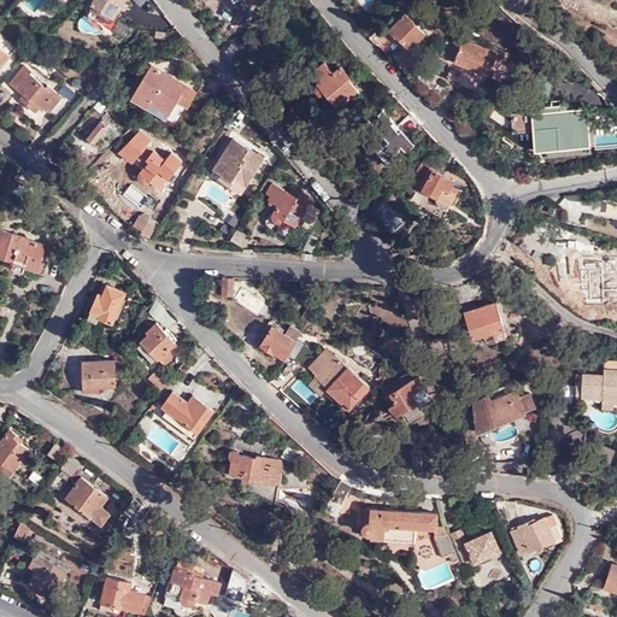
[(99,17),(101,13),(104,9),(112,13),(115,15),(117,11),(122,13),(124,9),(121,6),(123,0),(92,0),(92,1),(92,3),(88,11),(99,17)]
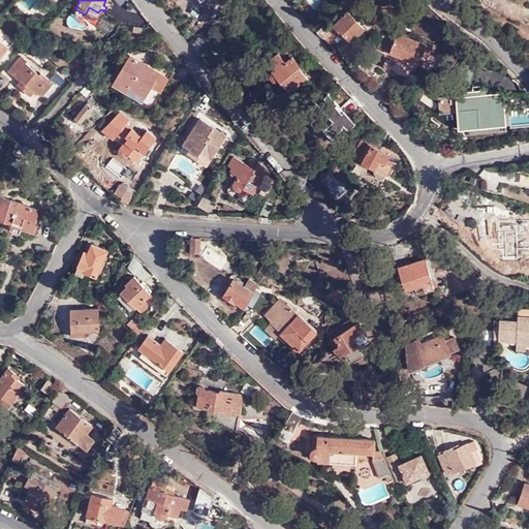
[(89,7),(87,11),(94,16),(96,11),(89,7)]
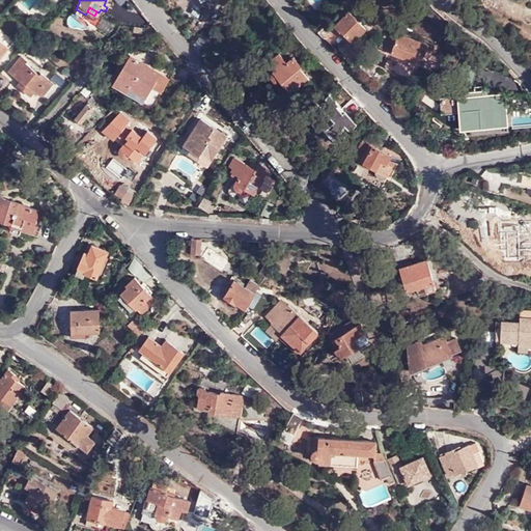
[(367,28),(350,10),(335,25),(344,34),(346,32),(355,40),(367,28)]
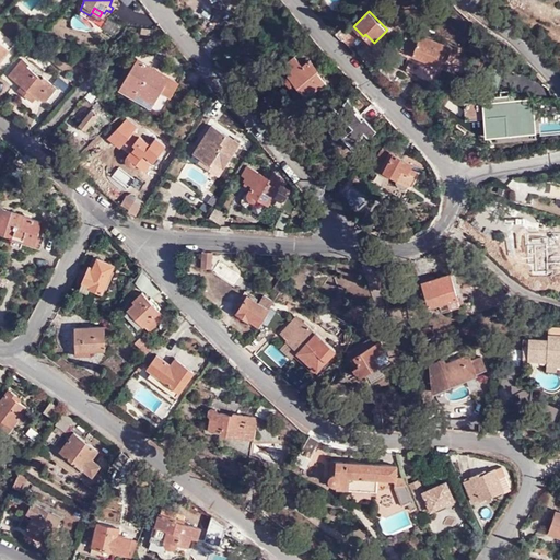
[(338,30),(343,36),(352,28),(346,22),(338,30)]
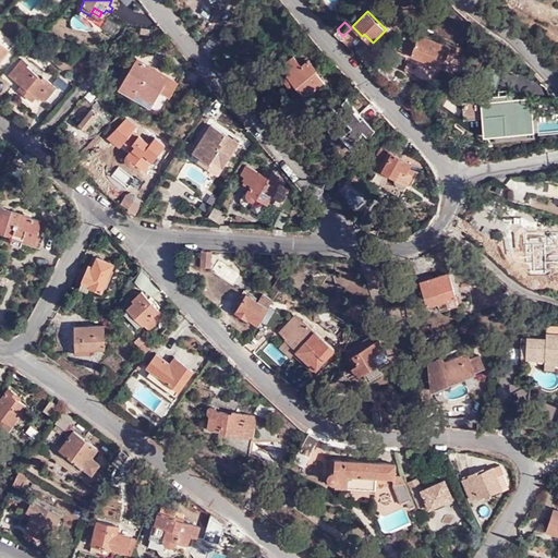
[(0,32),(0,39),(10,48),(14,44),(0,32)]
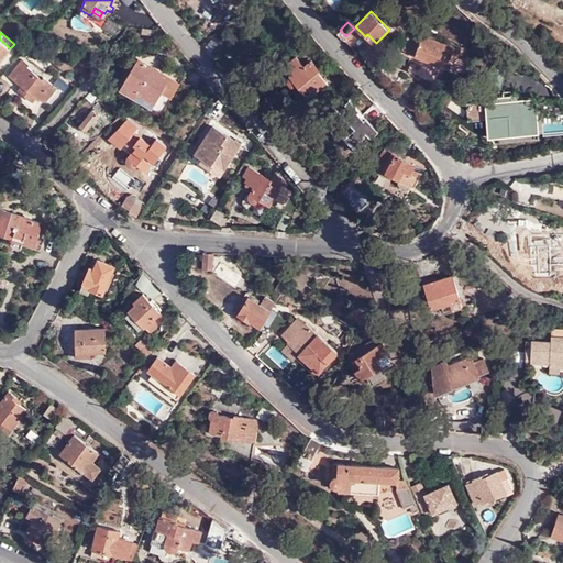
[(456,44),(424,32),(417,53),(443,63),(448,54),(452,55),(456,44)]
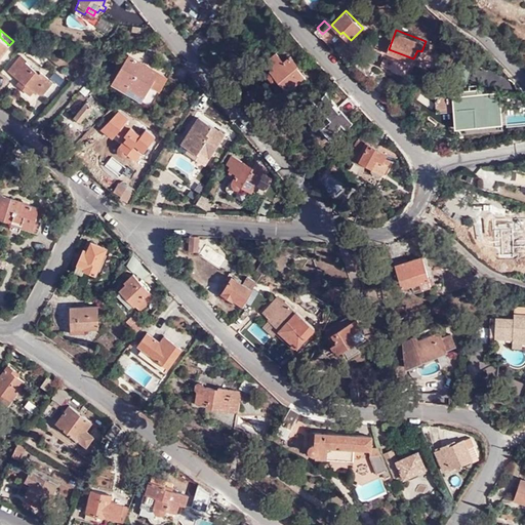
[(204,35),(194,43),(201,51),(211,44),(204,35)]
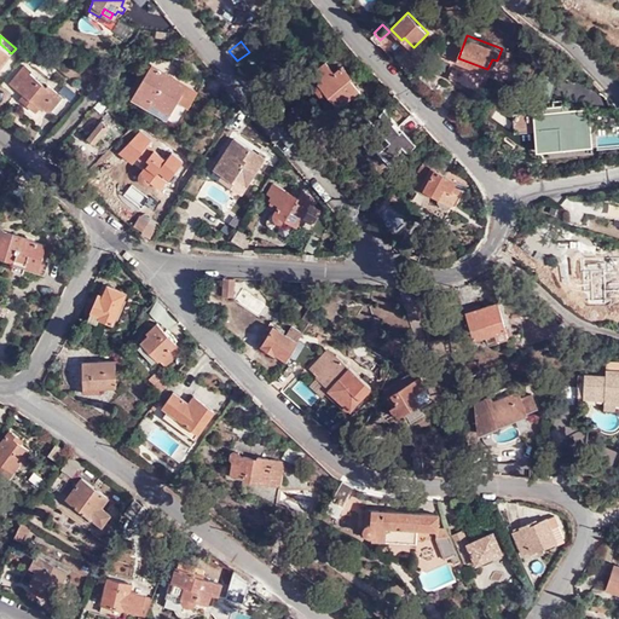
[(0,67),(11,53),(0,44),(0,67)]
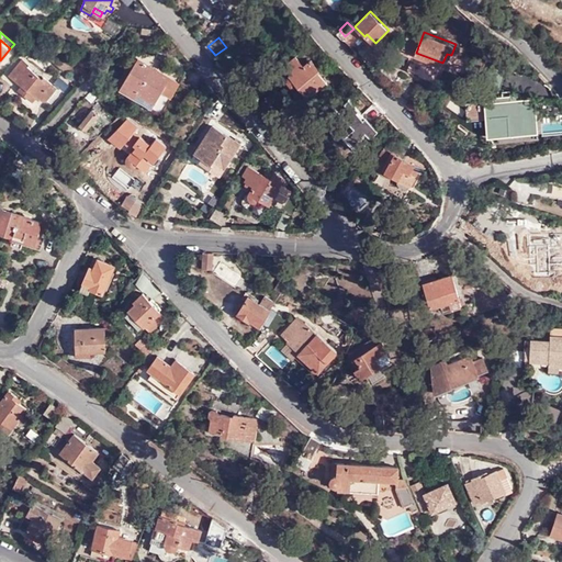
[(121,87),(138,58),(134,55),(117,83),(121,87)]
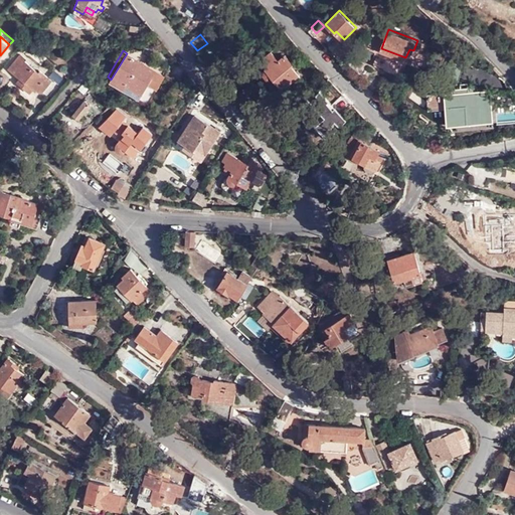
[(272,51),(263,59),(267,64),(265,65),(264,72),(268,76),(274,76),(281,86),(288,80),(289,81),(299,74),(293,65),(294,64),(285,53),(279,59),(272,51)]
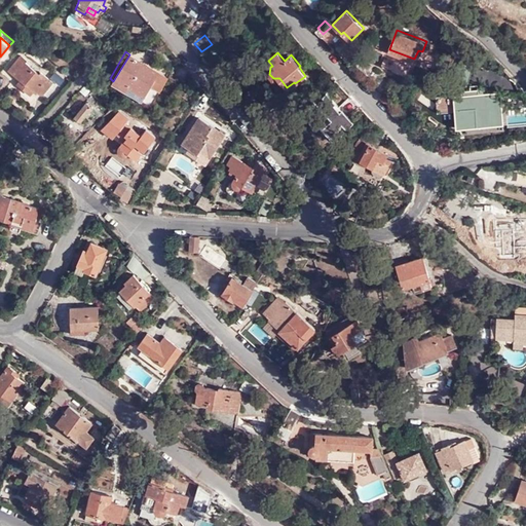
[(27,60),(21,53),(8,69),(20,78),(16,82),(31,95),(34,90),(37,94),(38,91),(40,94),(42,94),(52,82),(40,71),(39,73),(26,62),(27,60)]
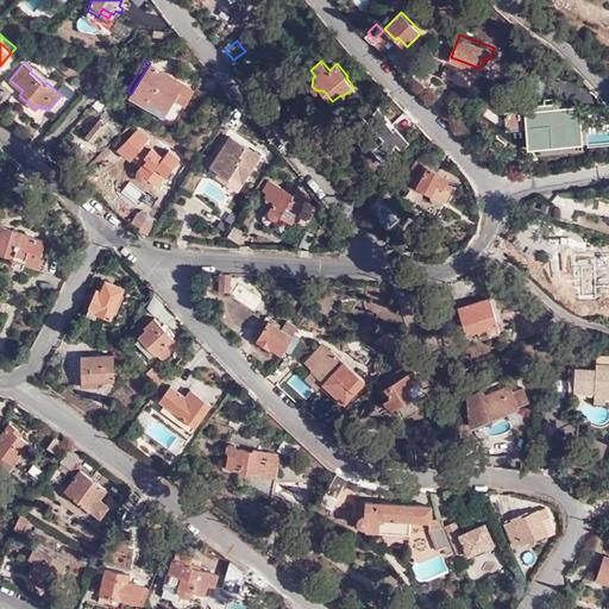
[(195,89),(150,63),(131,94),(176,120),(195,89)]
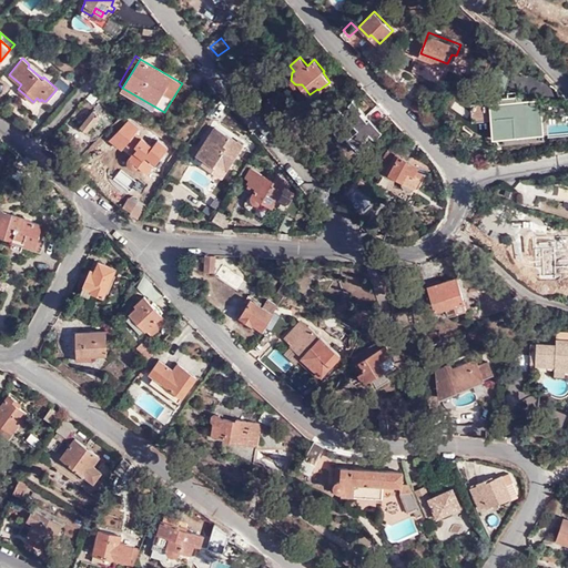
[(413,73),(437,81),(442,67),(417,59),(413,73)]
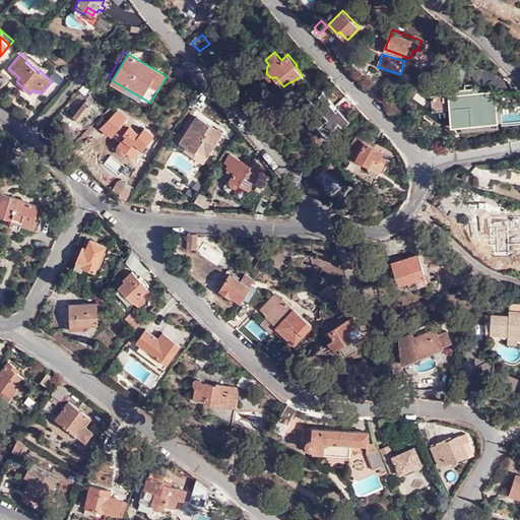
[(373,69),(363,59),(355,67),(367,77),(373,69)]
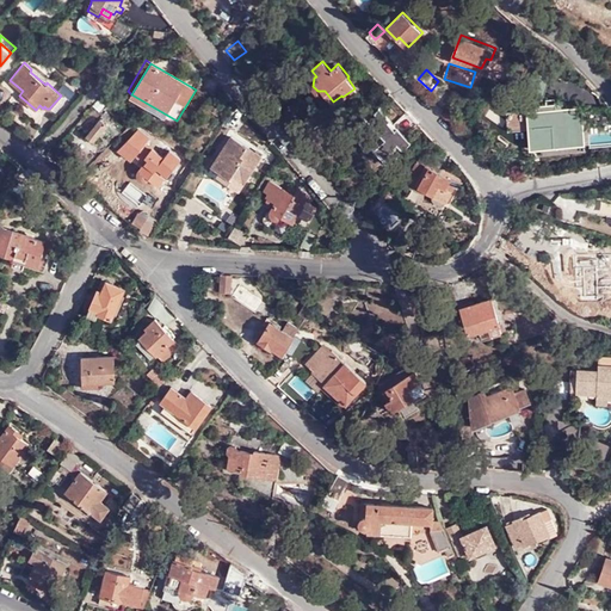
[(98,99),(92,105),(99,112),(104,106),(98,99)]
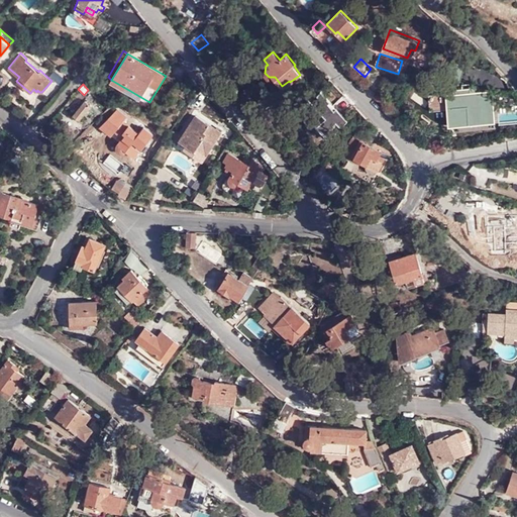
[(456,119),(489,117),(487,95),(467,96),(467,102),(454,103),(456,119)]
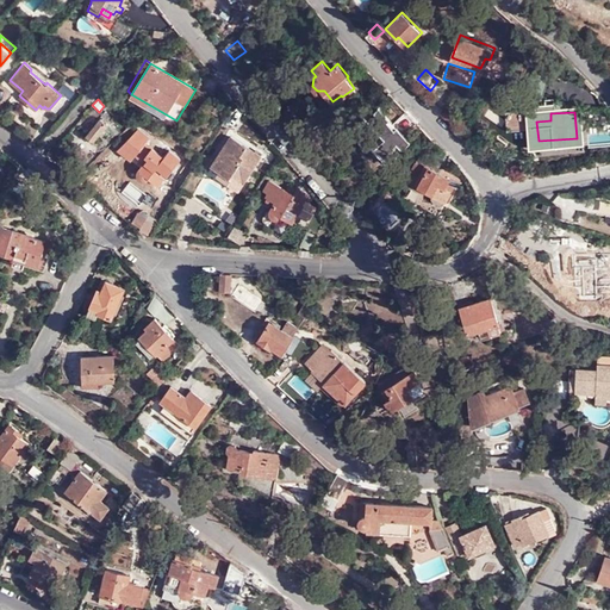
[(109,124),(100,118),(87,134),(93,139),(100,131),(103,132),(109,124)]
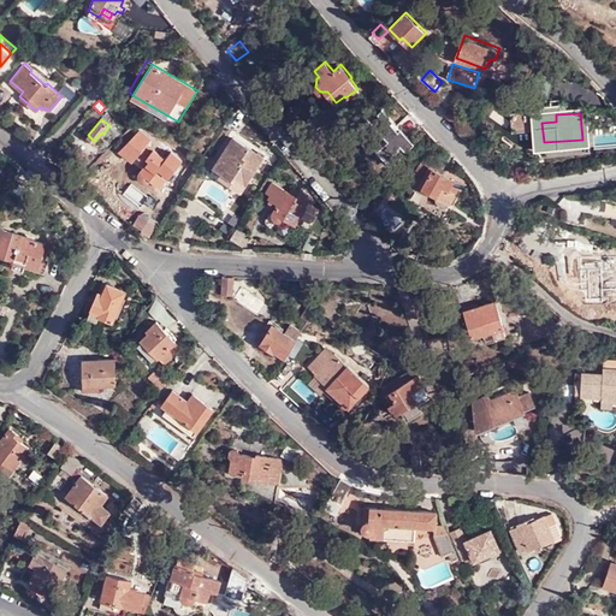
[(102,152),(118,134),(111,128),(95,146),(102,152)]
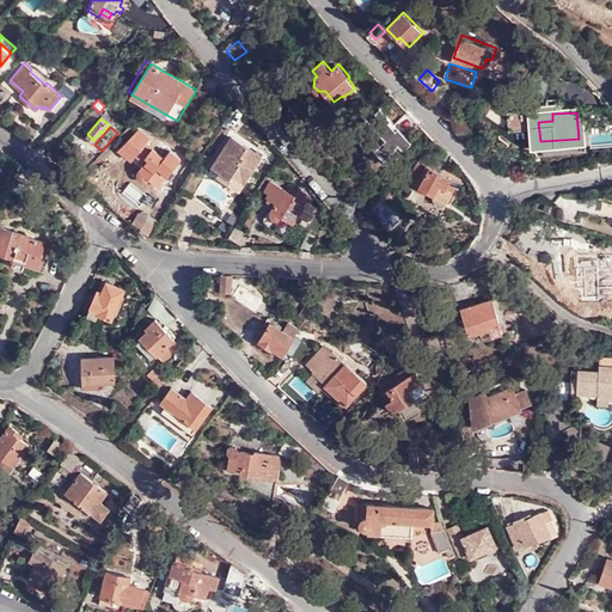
[(212,165),(221,172),(231,178),(233,173),(244,181),(261,155),(256,152),(231,135),(212,165)]
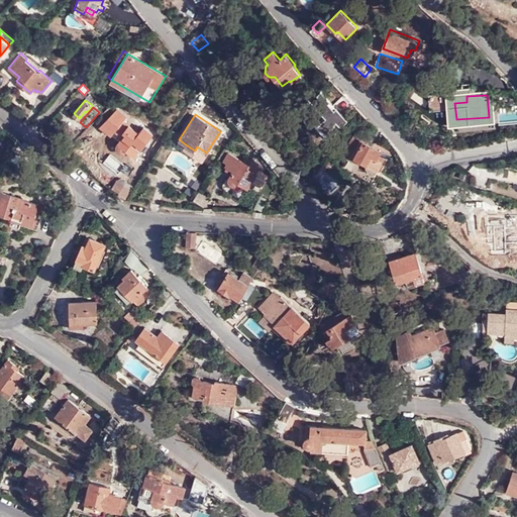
[(489,123),(489,117),(456,119),(456,125),(489,123)]
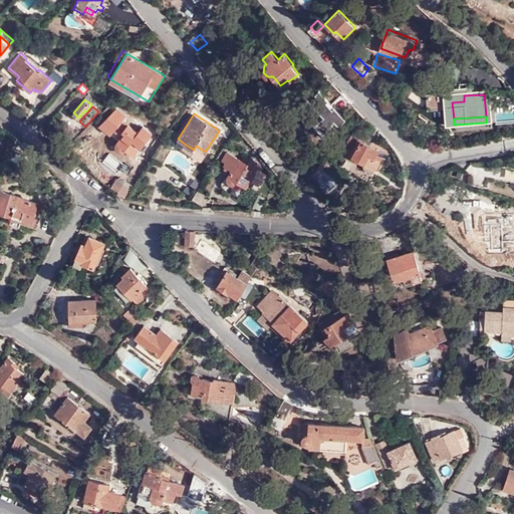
[(140,134),(121,118),(112,130),(121,136),(114,144),(114,147),(115,150),(117,151),(120,152),(121,152),(124,149),(133,156),(138,150),(139,151),(145,143),(138,136),(140,134)]
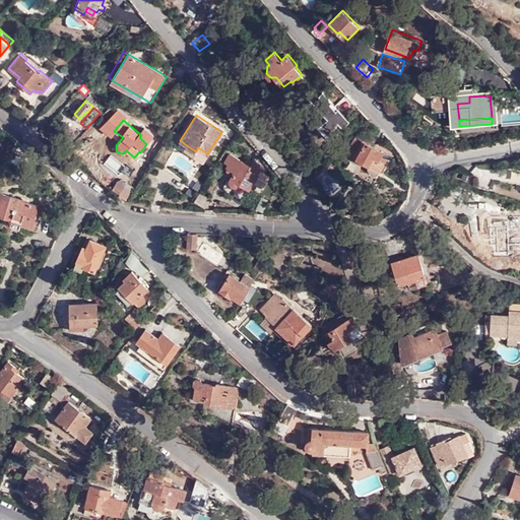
[(430,143),(438,146),(442,132),(434,129),(430,143)]
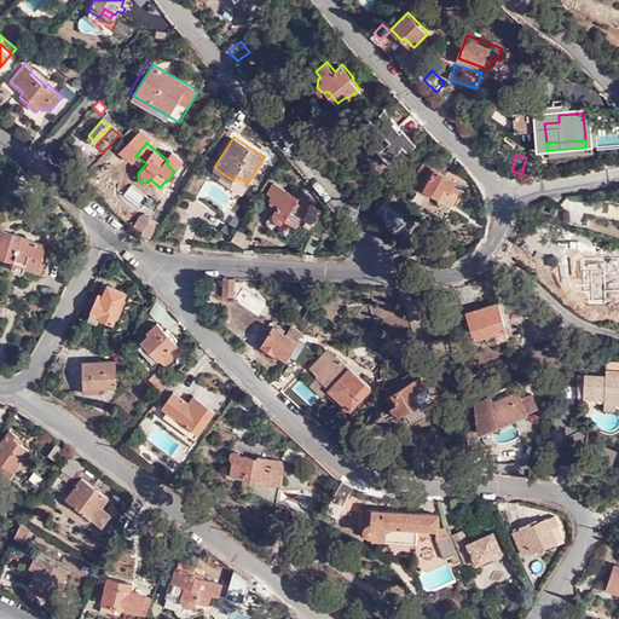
[(417,174),(414,181),(449,202),(460,183),(467,186),(469,181),(441,167),(439,173),(437,172),(439,168),(432,163),(431,167),(421,162),(415,172),(417,174)]
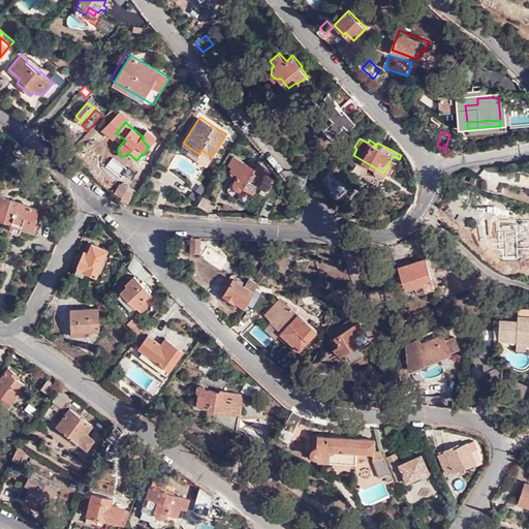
[(199,154),(191,149),(189,151),(207,163),(211,156),(201,150),(199,154)]
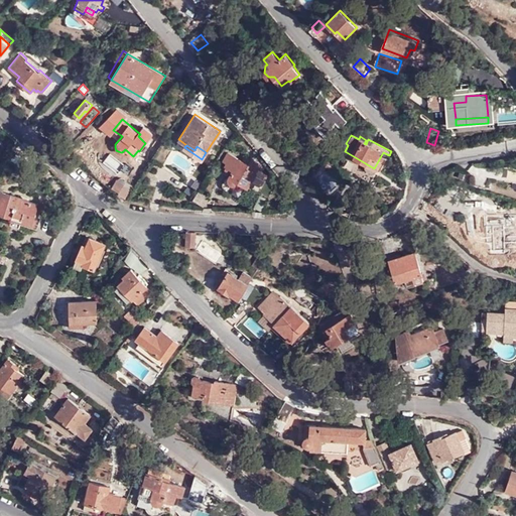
[(248,164),(230,152),(224,160),(226,162),(225,164),(232,169),(228,175),(228,179),(230,181),(232,182),(239,183),(245,187),(250,179),(262,186),(268,175),(259,170),(262,164),(252,157),(248,164)]
